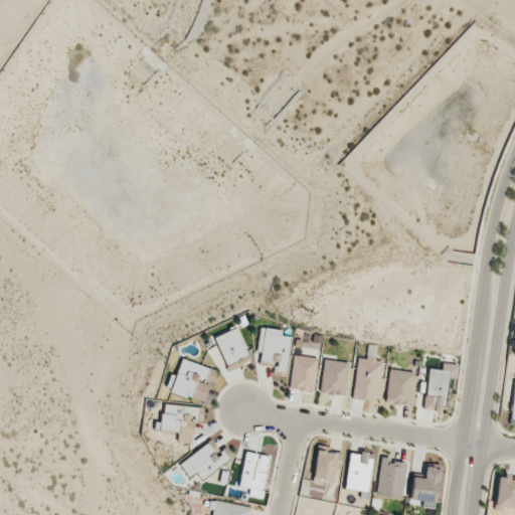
[(281,329),(262,328),(260,365),(274,366),(274,370),(287,370),(289,337),(281,336),(281,329)]
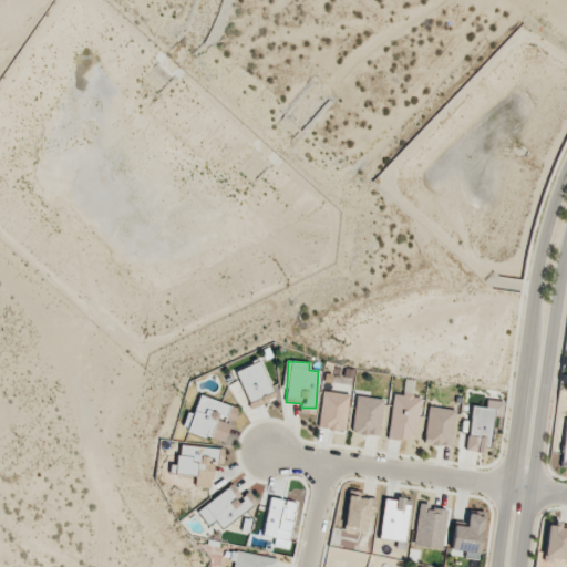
[(346,431),(349,394),(321,391),(318,429),(346,431)]
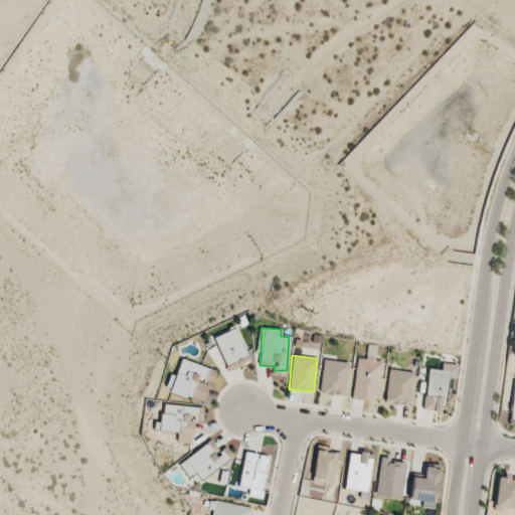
[(352,397),(378,399),(382,359),(356,356),(352,397)]
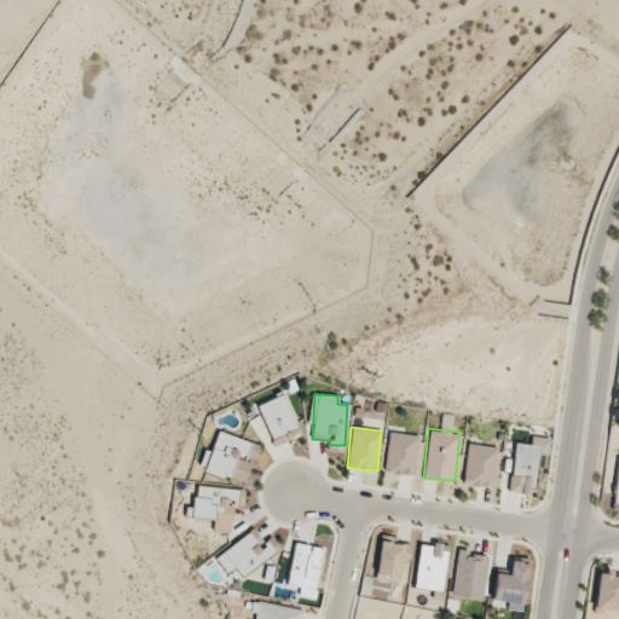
[(244,482),(252,461),(255,462),(260,445),(217,432),(204,470),(244,482)]
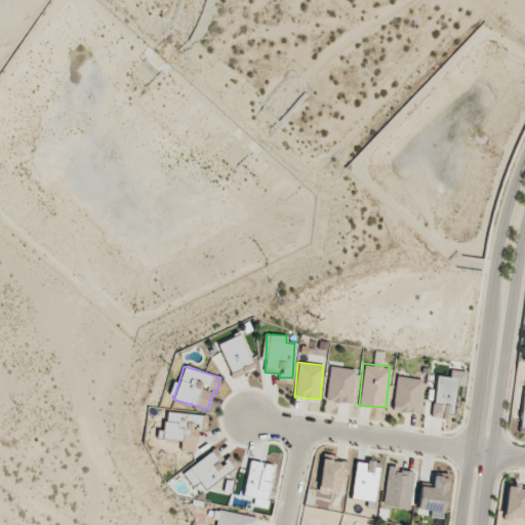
[(354,368),(328,367),(326,402),(353,403),(354,368)]
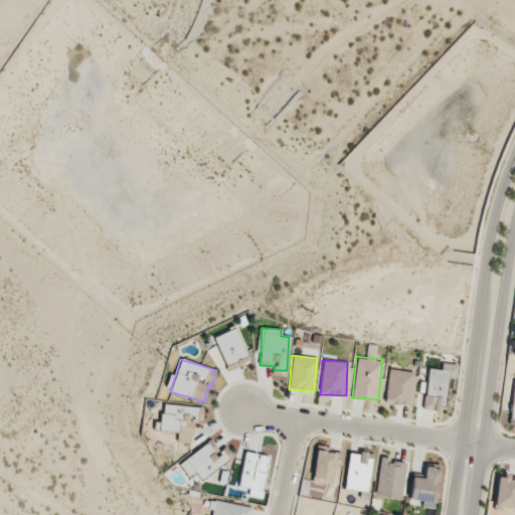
[(427,368),(422,409),(441,411),(446,377),(456,378),(458,365),(442,363),(441,370),(427,368)]
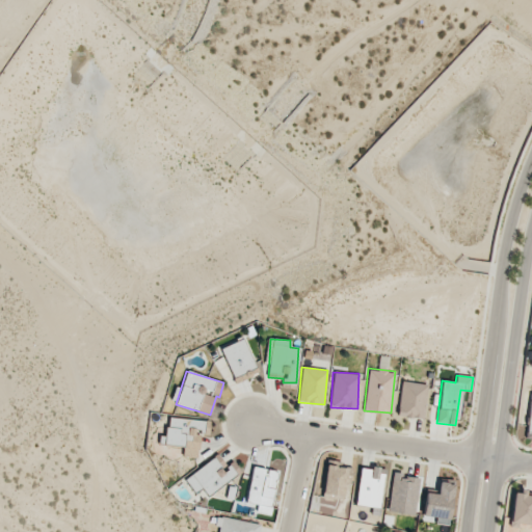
[(424,420),(429,384),(402,380),(397,416),(424,420)]
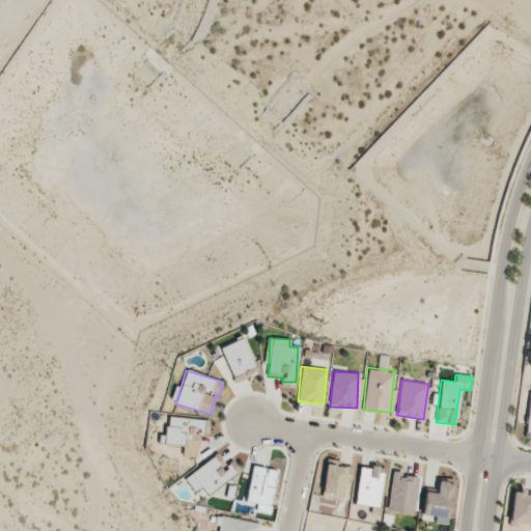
[(203,419),(166,417),(164,445),(183,446),(182,456),(197,457),(198,430),(203,430),(203,419)]
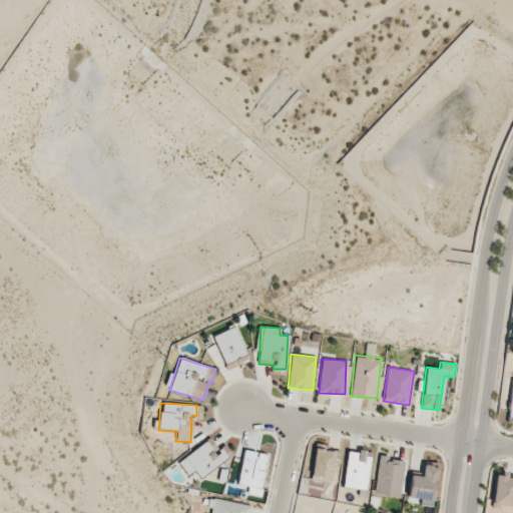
[(185,474),(193,469),(198,476),(225,459),(212,438),(177,461),(185,474)]
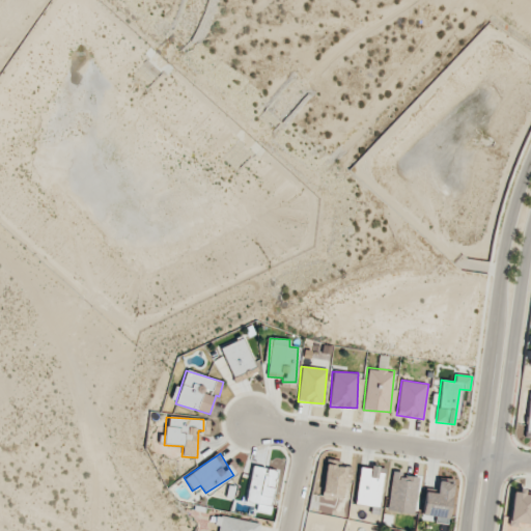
[(342,497),(344,481),(348,482),(352,467),(326,462),(320,493),(342,497)]
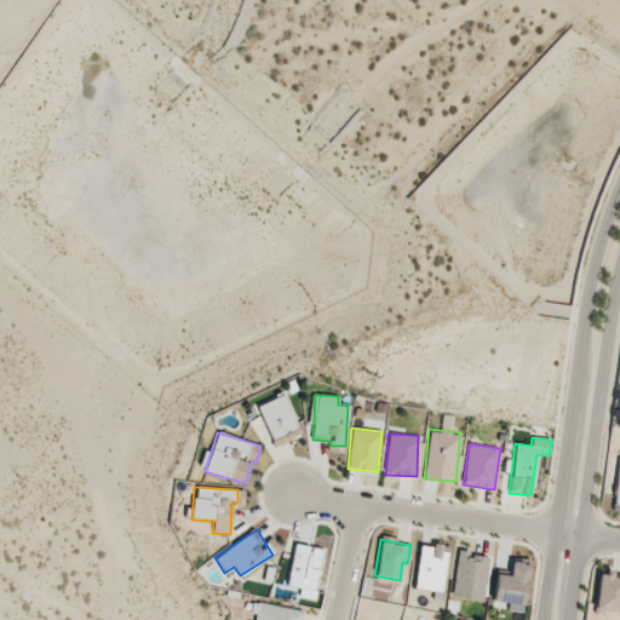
[(314,600),(323,550),(294,544),(286,585),(306,589),(304,598),(314,600)]
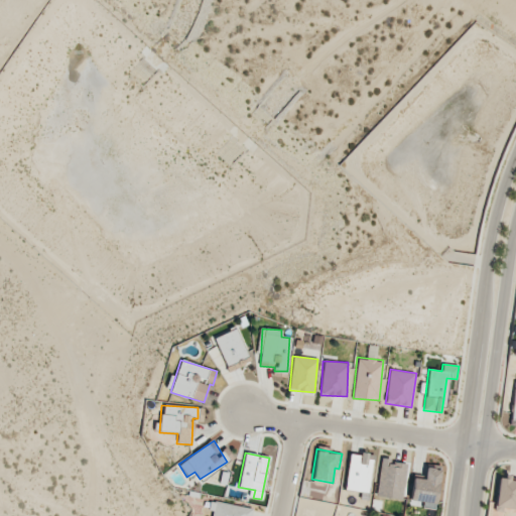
[(346,490),(370,491),(371,455),(348,454),(346,490)]
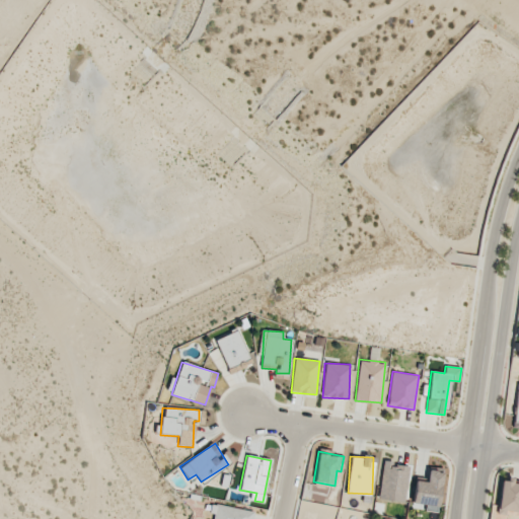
[(404,502),(409,465),(382,461),(378,499),(404,502)]
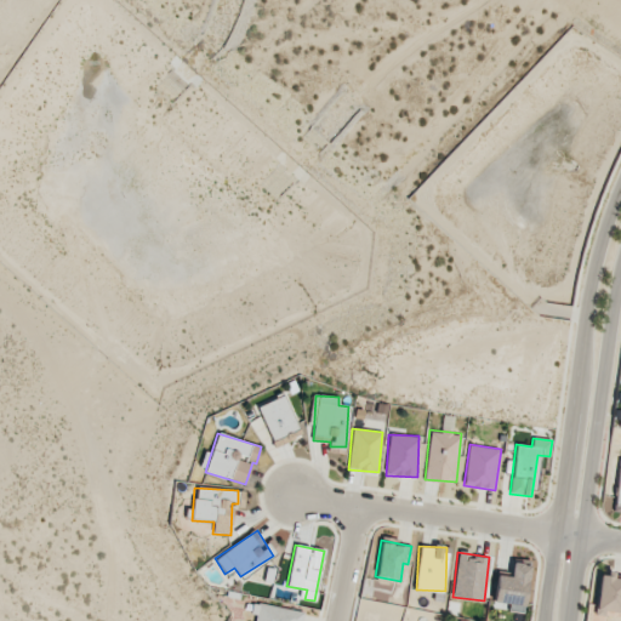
[(494,603),(525,605),(529,560),(512,559),(511,576),(496,575),(494,603)]
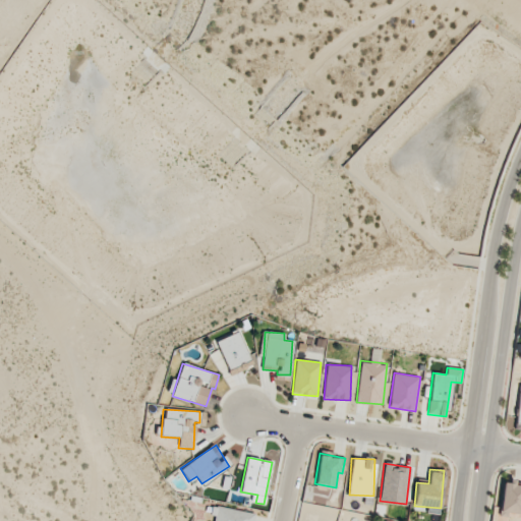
[(504,481),(502,513),(520,513),(520,485),(514,485),(514,482),(504,481)]
